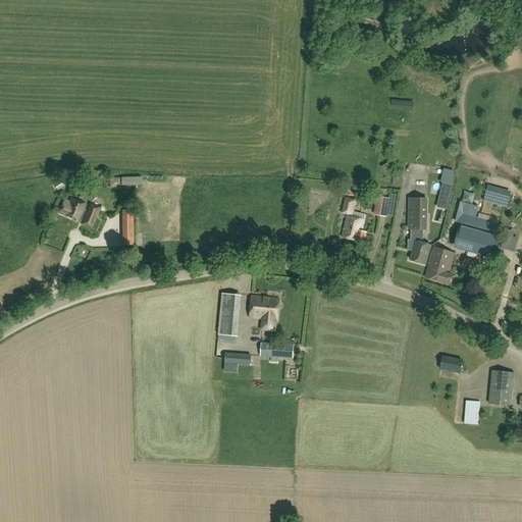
[(404,174),(394,172),(393,185),(402,187),(404,174)]
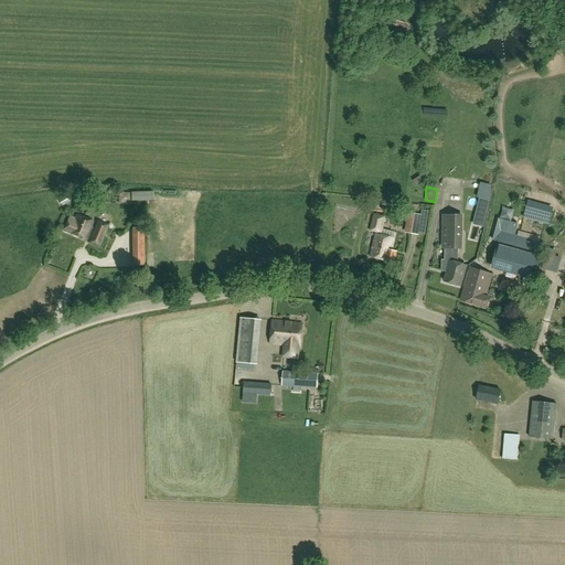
[(119,204),(129,205),(130,193),(119,193),(119,204)]
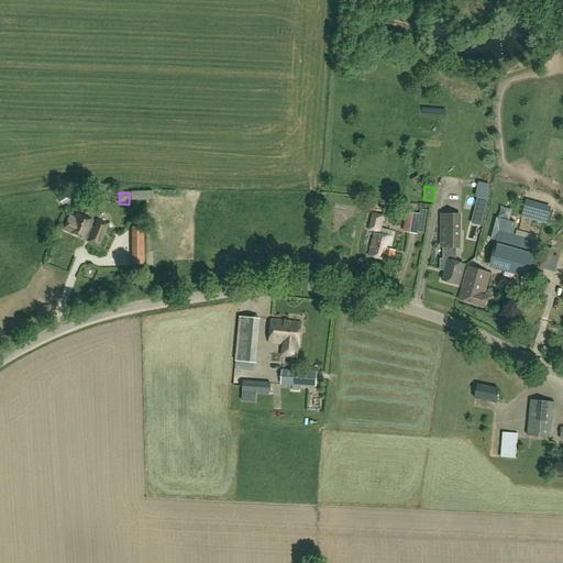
[(70,201),(67,196),(61,199),(64,206),(70,201)]
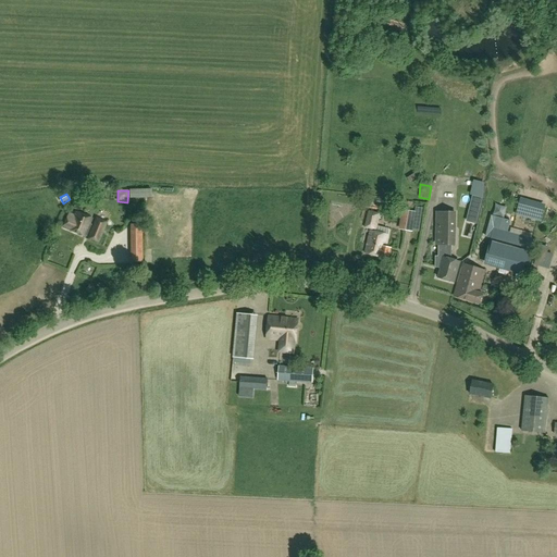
[(484,208),(504,211),(506,197),(486,194),(484,208)]
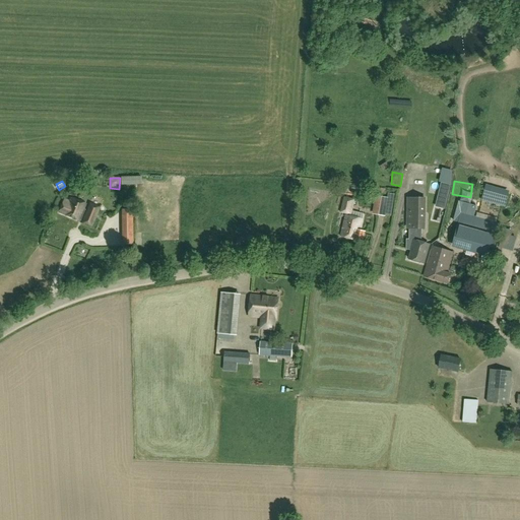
[(446,201),(451,186),(441,183),(439,189),(444,191),(442,200),(446,201)]
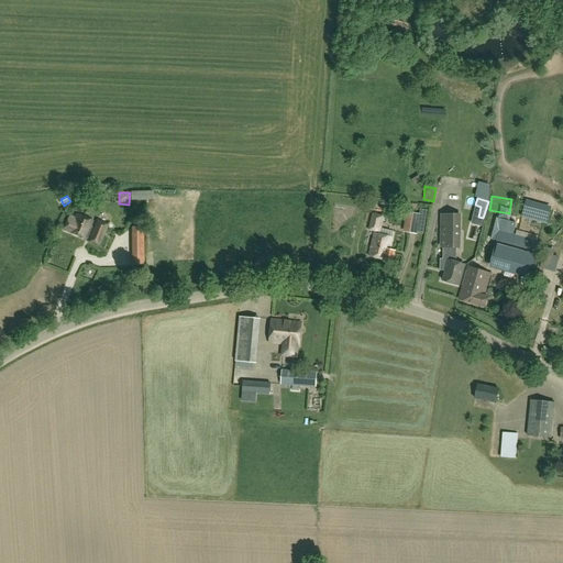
[(551,209),(526,202),(521,216),(548,223),(551,209)]
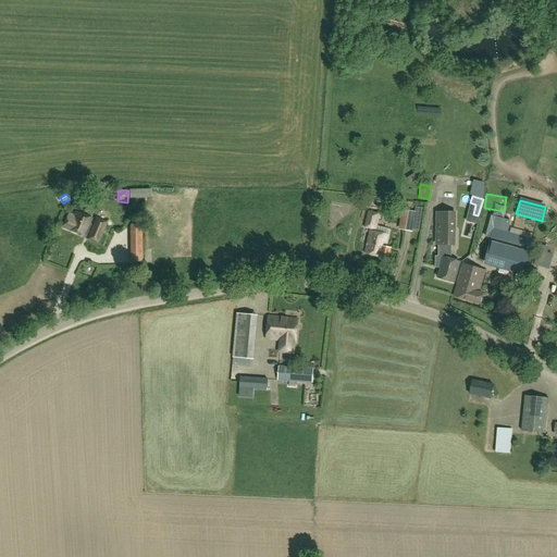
[(417,207),(416,212),(417,212),(413,231),(419,232),(423,208),(417,207)]
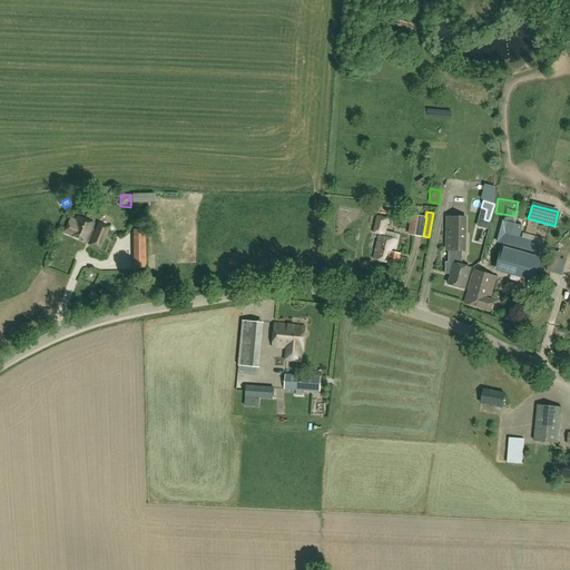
[(423,236),(426,217),(425,217),(412,215),(409,235),(422,237),(423,236)]
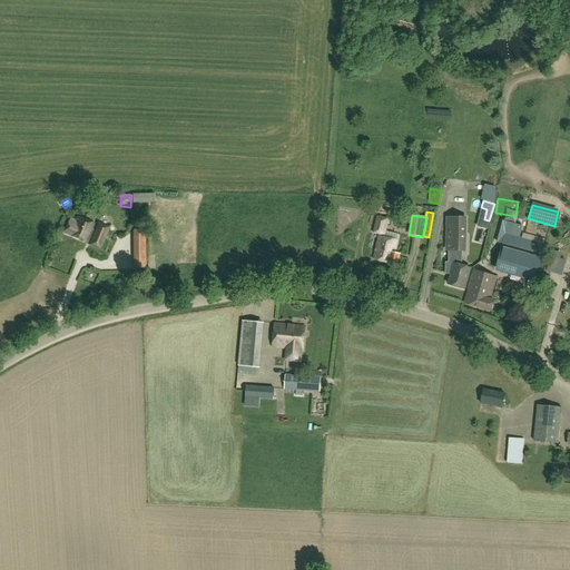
[(385,235),(389,219),(377,217),(374,233),(385,235)]
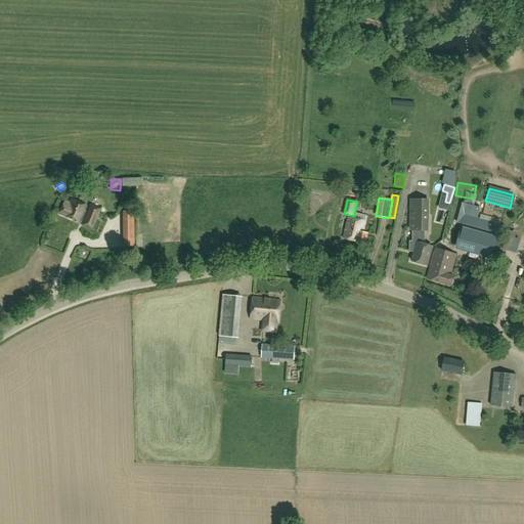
[(426,200),(412,200),(411,241),(409,241),(409,252),(416,253),(412,263),(427,266),(432,248),(423,245),(424,242),(423,242),(423,230),(425,230),(426,200)]
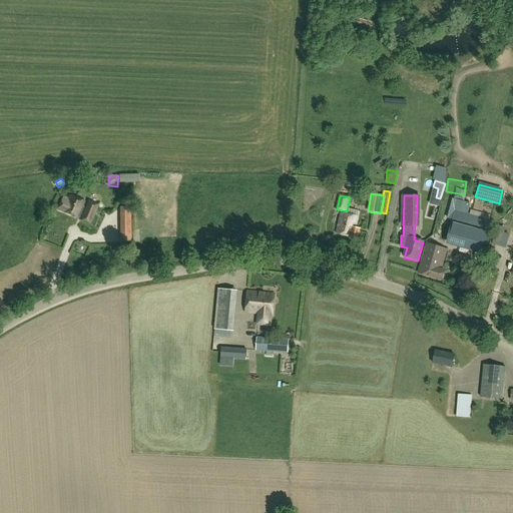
[(81,218),(81,219),(90,223),(96,208),(87,205),(86,208),(82,206),(84,201),(70,196),(67,202),(62,200),(58,210),(78,218),(78,217),(81,218)]
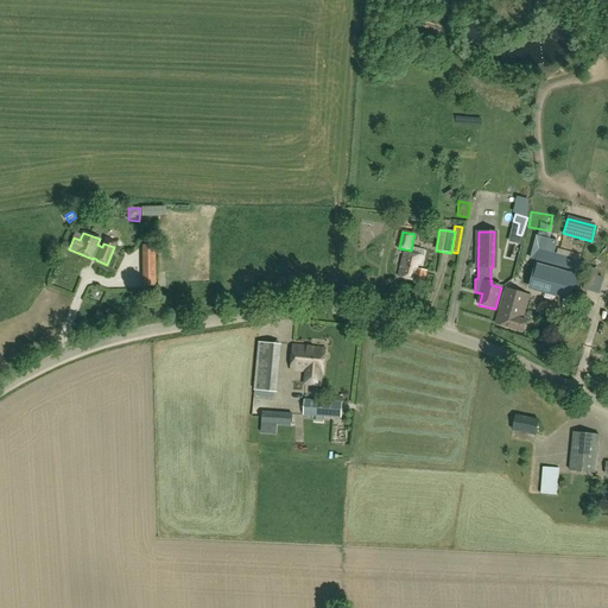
[(530,257),(536,259),(527,289),(575,302),(586,263),(553,254),(556,242),(536,236),(530,257)]
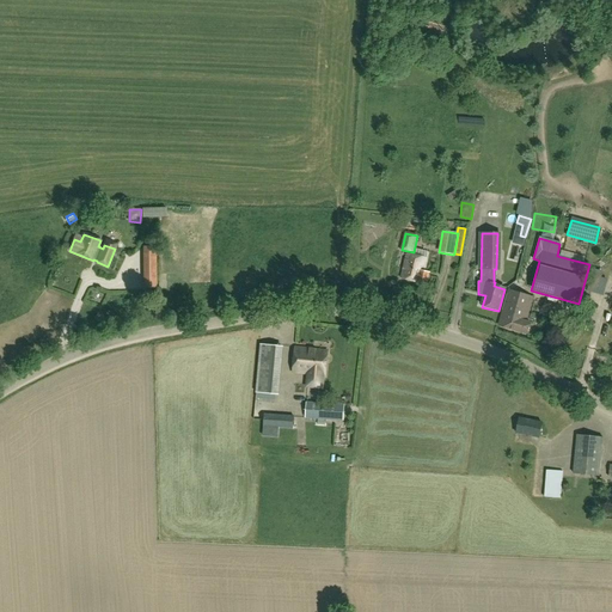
[(141,246),(142,276),(155,275),(154,245),(141,246)]
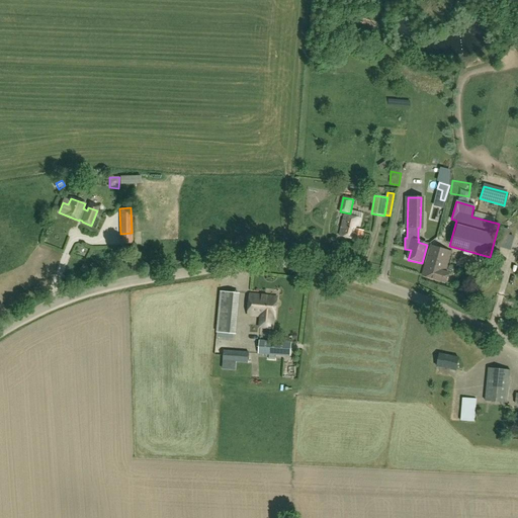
[(359,231),(362,220),(363,213),(351,210),(350,217),(345,216),(340,237),(361,242),(363,232),(359,231)]
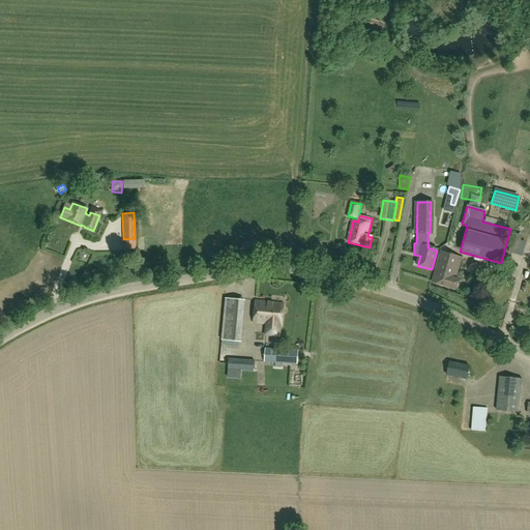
[(151,243),(151,231),(139,231),(139,243),(151,243)]
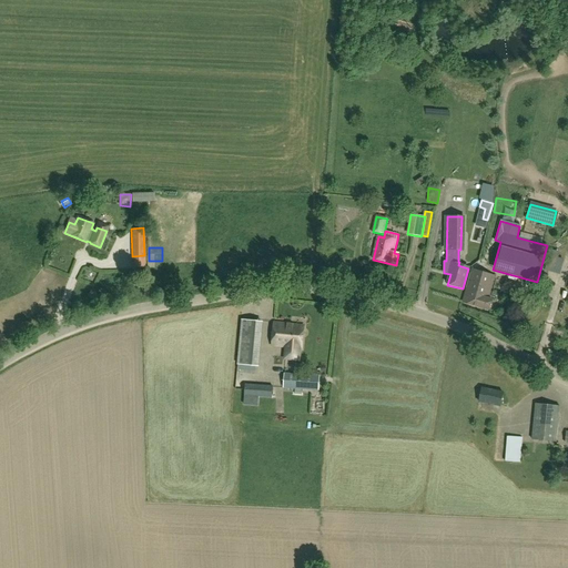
[(495,276),(473,270),(463,303),(489,311),(493,300),(488,298),(495,276)]
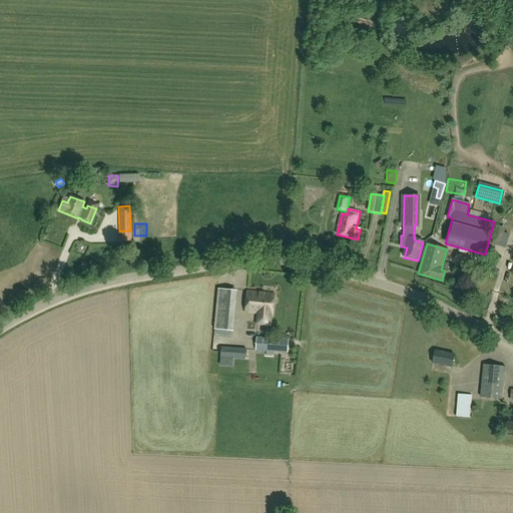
[(230,336),(230,331),(234,291),(218,289),(214,329),(215,330),(215,335),(230,336)]
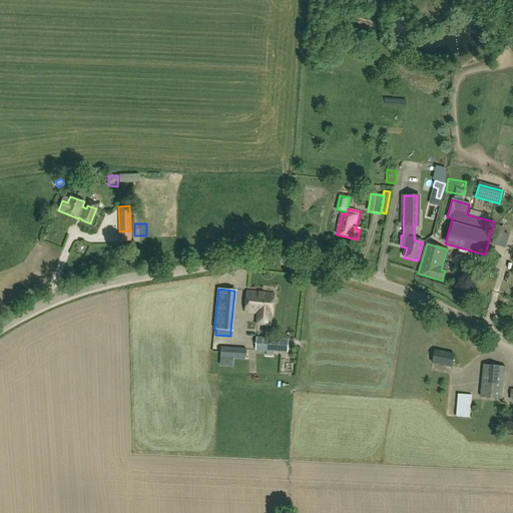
[(247,292),(245,313),(258,314),(258,324),(269,325),(270,315),(273,315),(275,295),(265,294),(261,293),(247,292)]
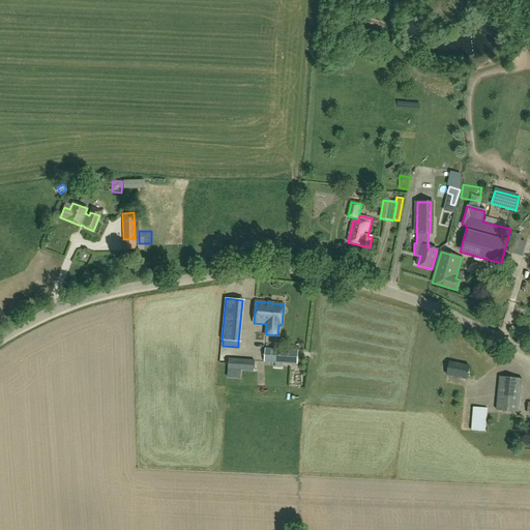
[(291,352),(266,350),(265,361),(290,363),(291,352)]
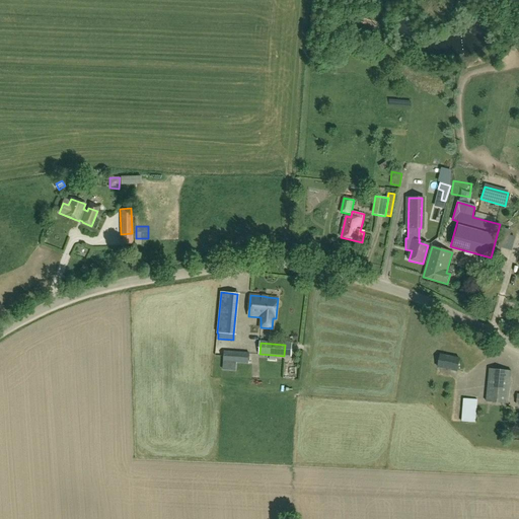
[(435,352),(436,365),(458,364),(457,351),(435,352)]
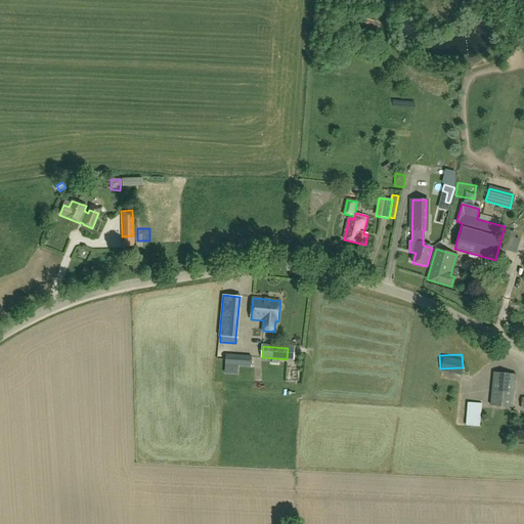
[(226,355),(226,365),(237,365),(238,356),(226,355)]
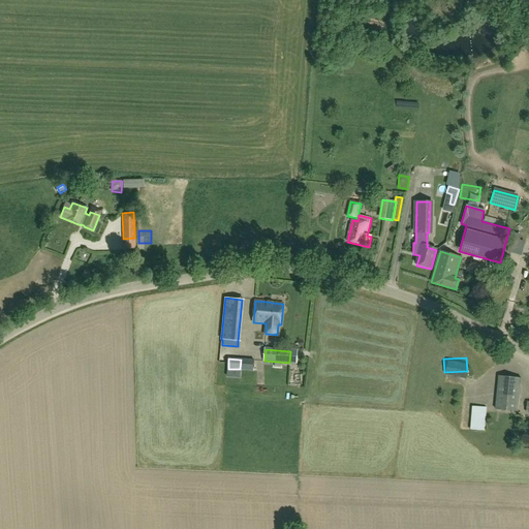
[(518,411),(522,379),(499,376),(496,409),(518,411)]
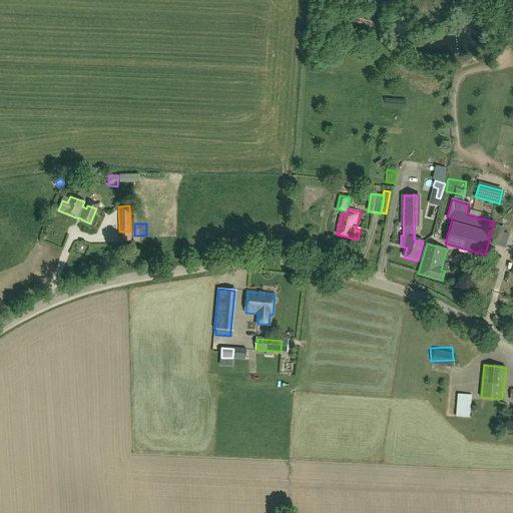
[(470,418),(472,395),(459,395),(457,417),(470,418)]
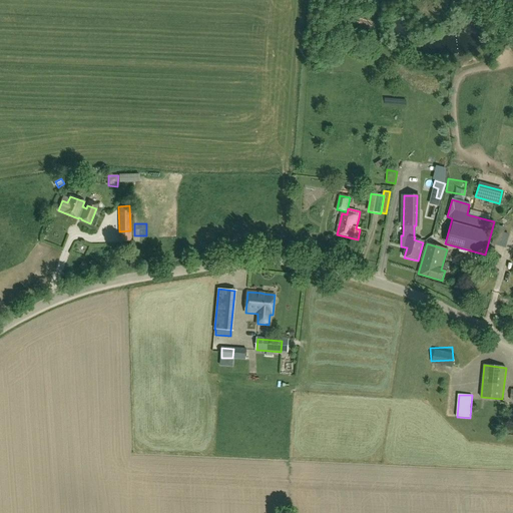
All buildings are outlined.
